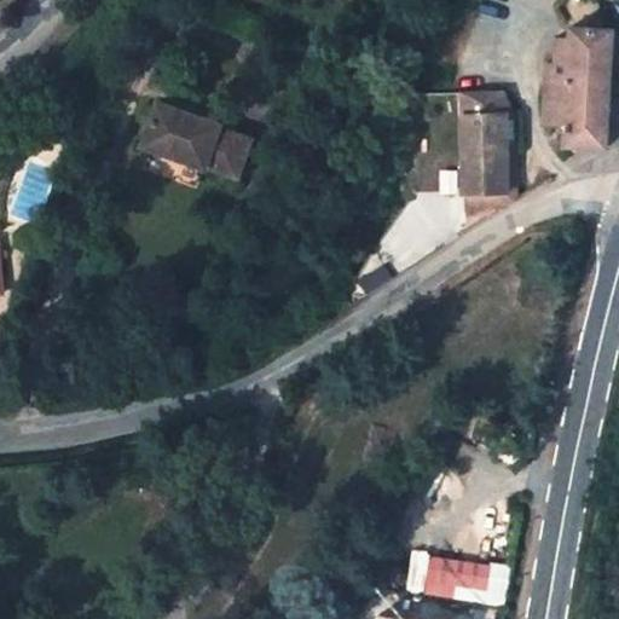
[(613,30),(572,30),(572,38),(571,65),(556,64),(547,64),(542,120),(566,121),(568,145),(606,145),(613,30)]
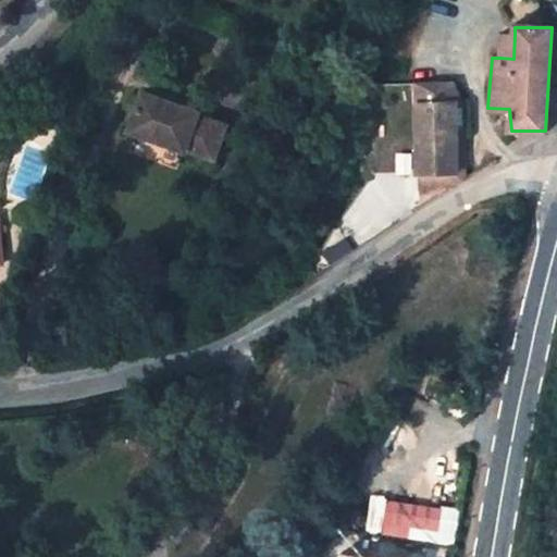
[(515,34),(500,33),(500,58),(514,59),(515,34)]
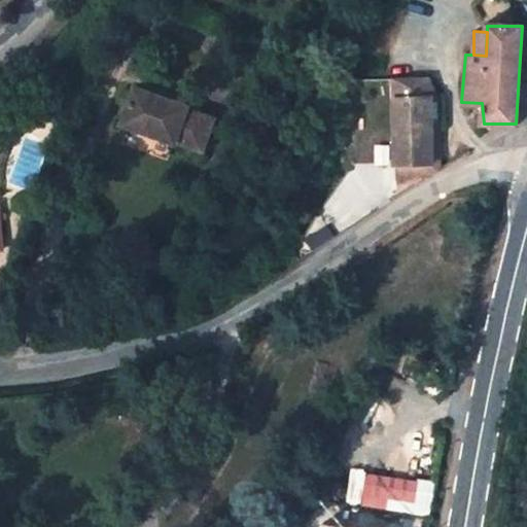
[(388,102),(397,102),(396,166),(434,165),(432,90),(438,90),(431,69),(415,70),(411,75),(388,102)]
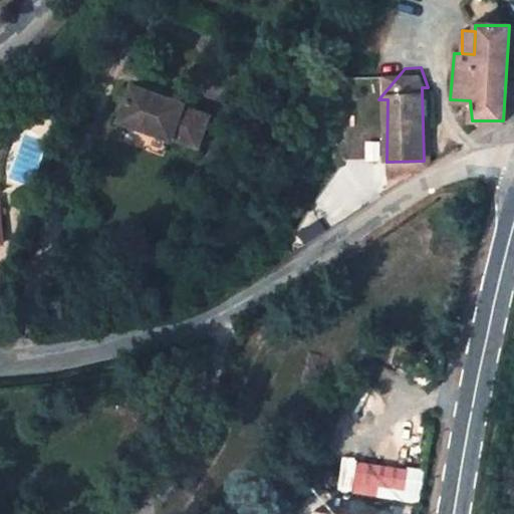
[(182,104),(131,85),(117,121),(170,140),(171,138),(197,148),(208,115),(182,106),(182,104)]
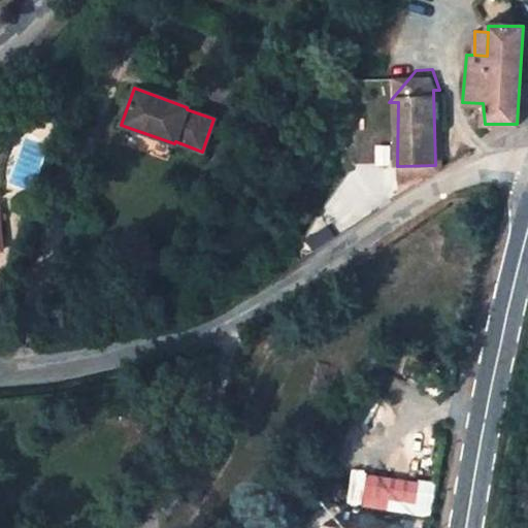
[(415,512),(419,480),(366,473),(362,505),(415,512)]
